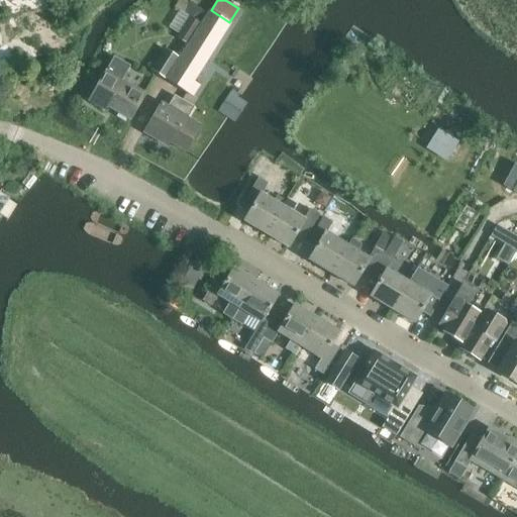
[(190,2),(185,12),(190,15),(202,22),(208,13),(190,2)]
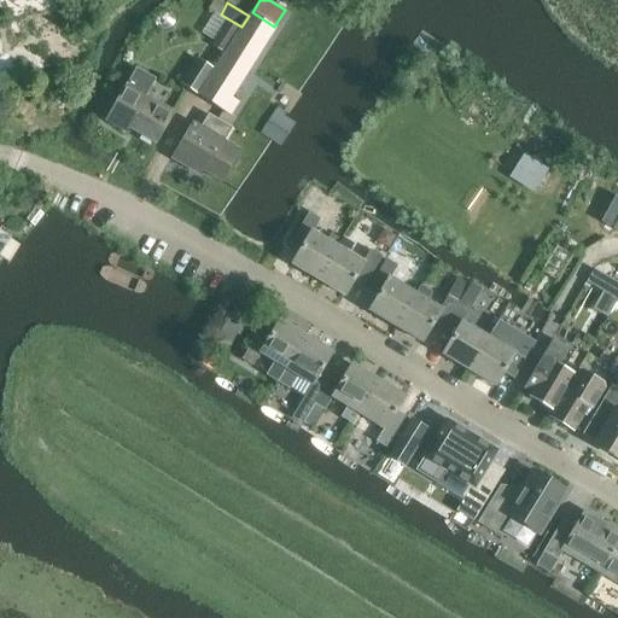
[(242,27),(225,53),(215,69),(198,94),(231,115),(238,103),(231,99),(275,27),(274,27),(252,12),(251,12),(249,16),(242,27)]
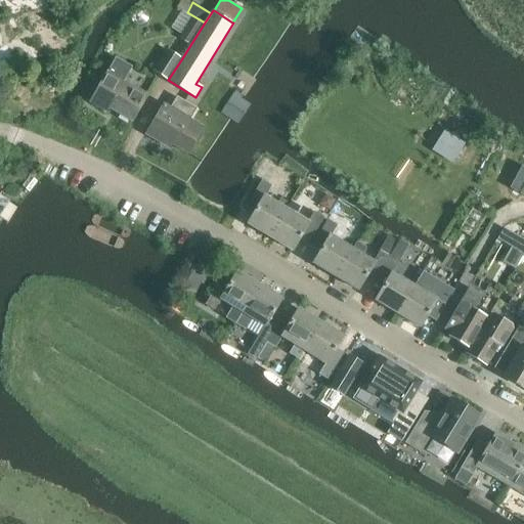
[(190,45),(205,23),(192,15),(178,38),(190,45)]
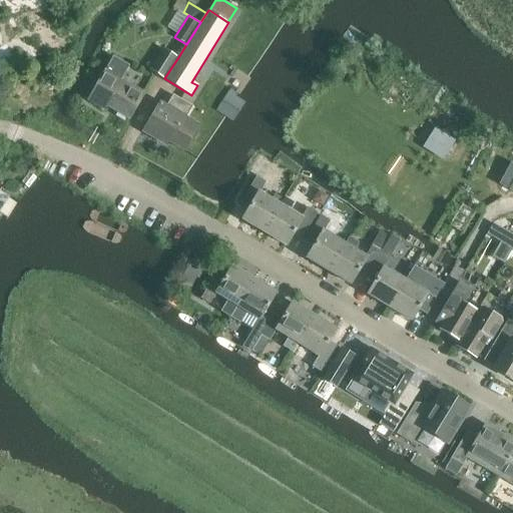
[(164,78),(178,57),(163,47),(149,69),(164,78)]
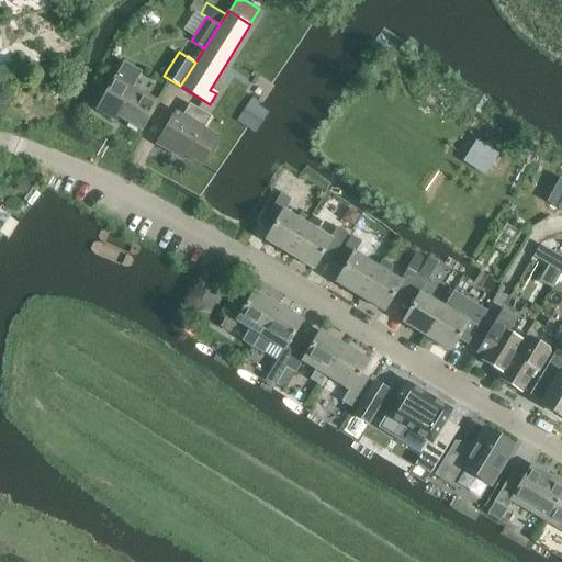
[(0,67),(0,80),(2,87),(26,76),(19,59),(0,67)]
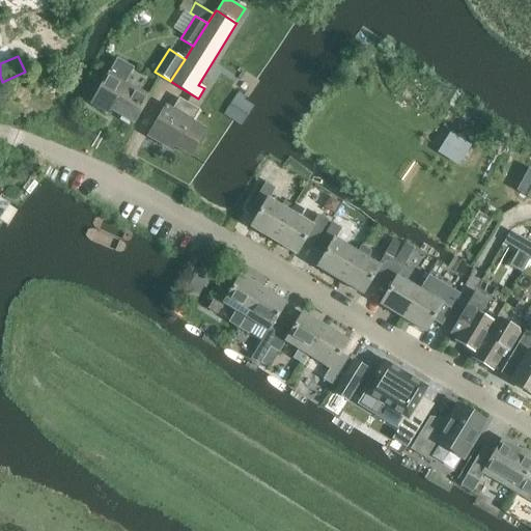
[(134,122),(148,96),(124,82),(133,67),(116,58),(90,104),(108,113),(110,109),(134,122)]
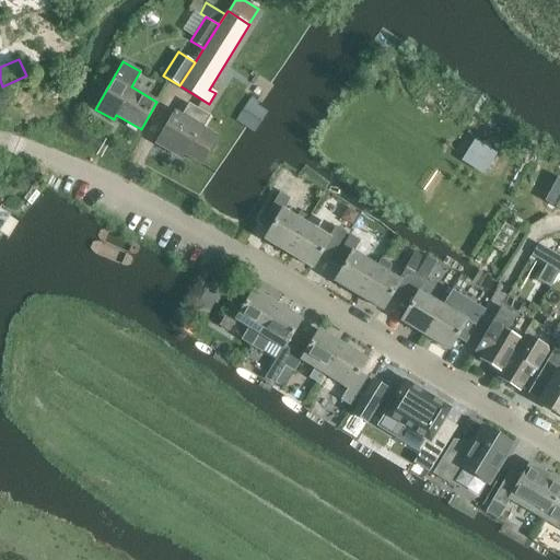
[(188,104),(182,115),(174,112),(155,143),(173,154),(176,150),(200,164),(217,136),(201,127),(208,116),(193,107),(188,104)]
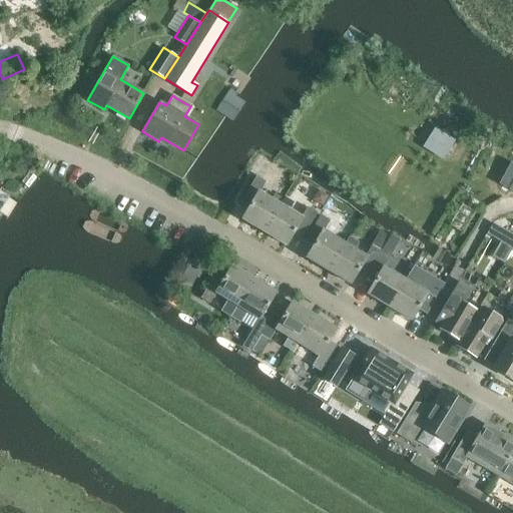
[(435,128),(423,146),(443,159),(455,141),(435,128)]
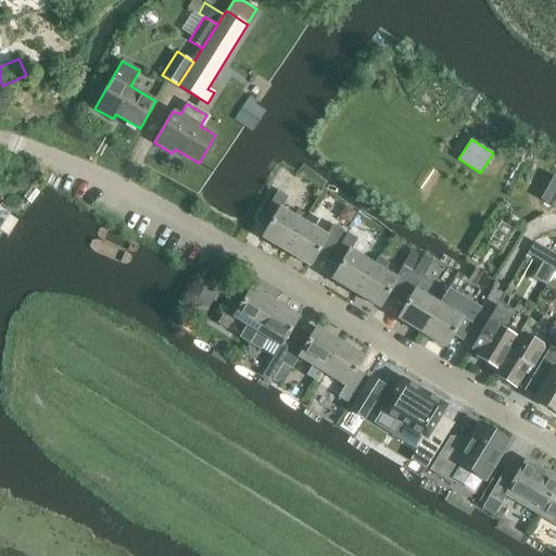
[(287,253),(307,217),(297,211),(293,216),(281,209),(288,198),(278,191),(261,220),(270,226),(263,238),(287,253)]
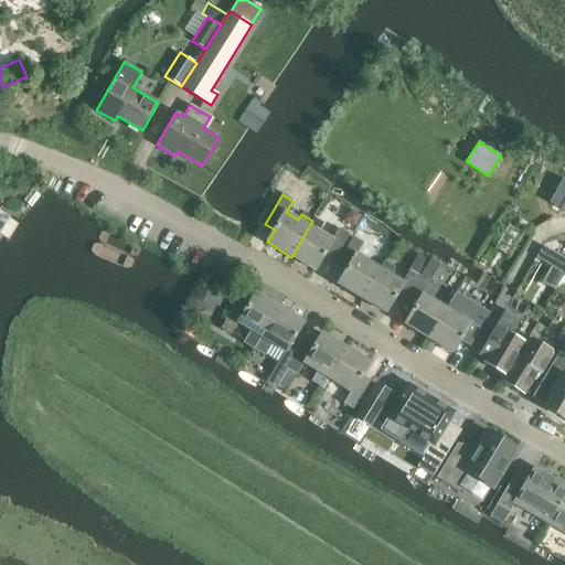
[(0,233),(11,216),(0,209),(0,233)]
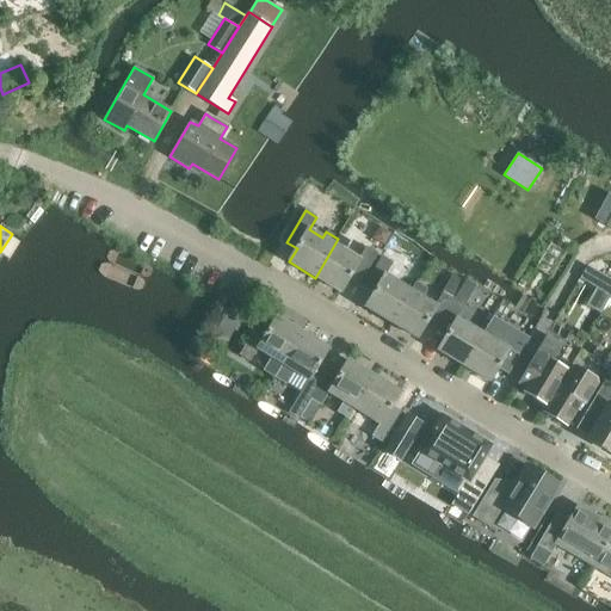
[(344,251),(350,242),(339,236),(338,239),(315,278),(340,294),(349,279),(359,285),(377,254),(366,247),(359,260),(344,251)]
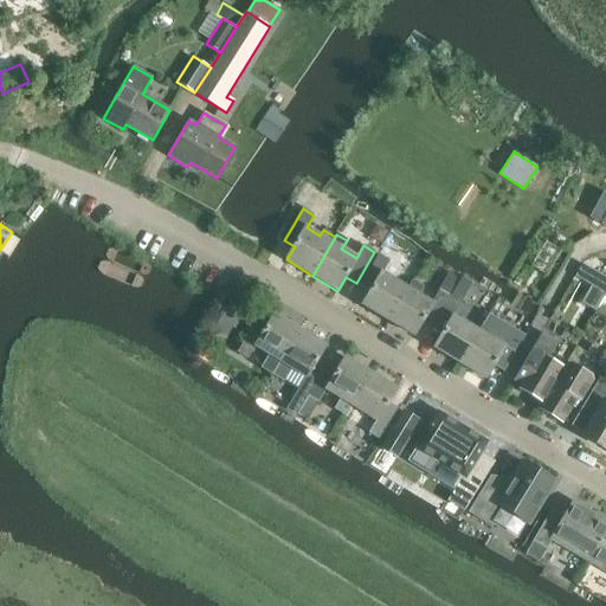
[(379,255),(360,285),(371,292),(362,305),(388,321),(407,289),(382,274),(389,262),(379,255)]
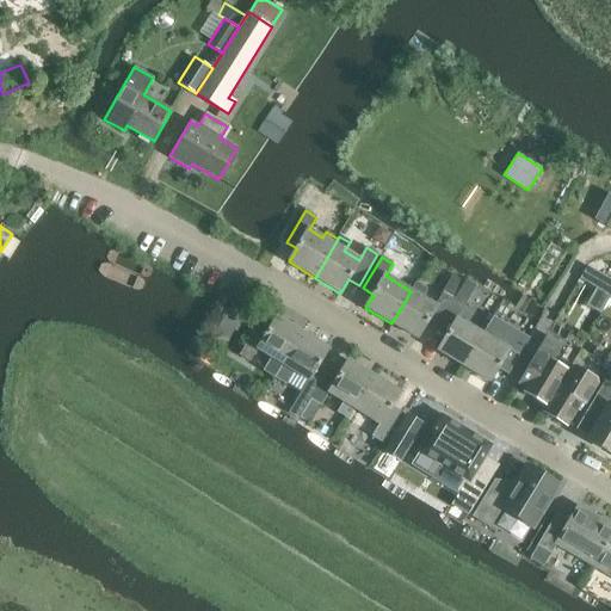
[(610,281),(587,266),(579,279),(610,297),(610,294),(610,281)]
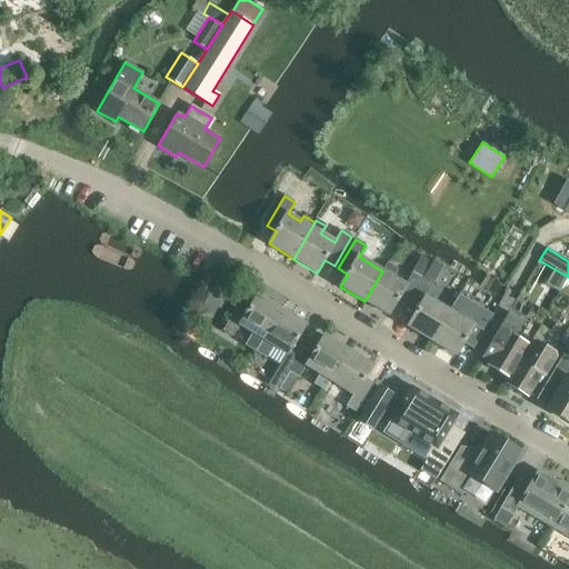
[(422,258),(412,273),(422,279),(428,271),(432,263),(422,258)]
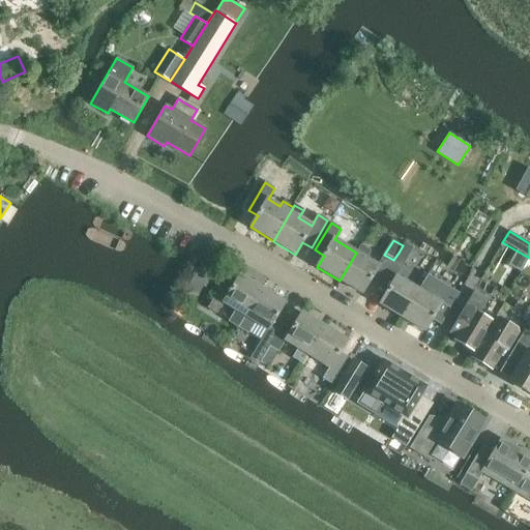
[(356,253),(340,281),(361,294),(369,283),(378,288),(393,260),(384,255),(378,265),(366,258),(370,252),(360,245),(356,253)]
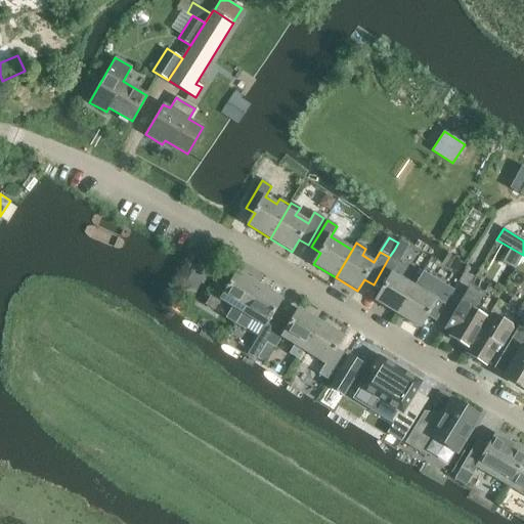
[(403,255),(394,250),(389,257),(399,263),(403,255)]
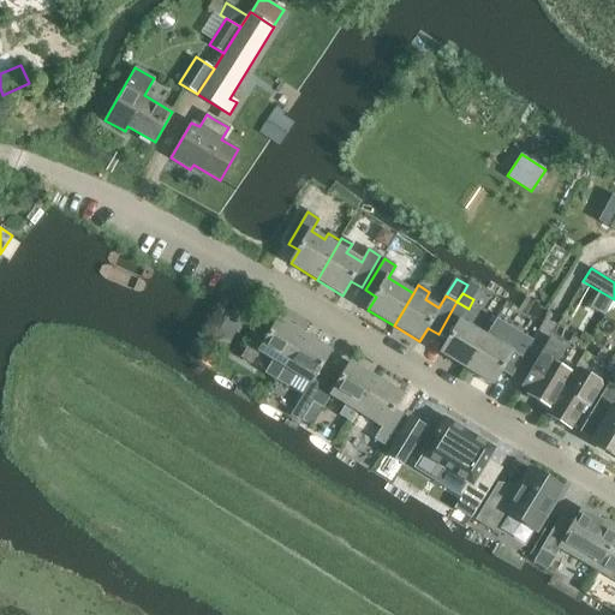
[(457,302),(439,334),(449,340),(441,353),(466,369),(487,336),(460,321),(469,309),(457,302)]
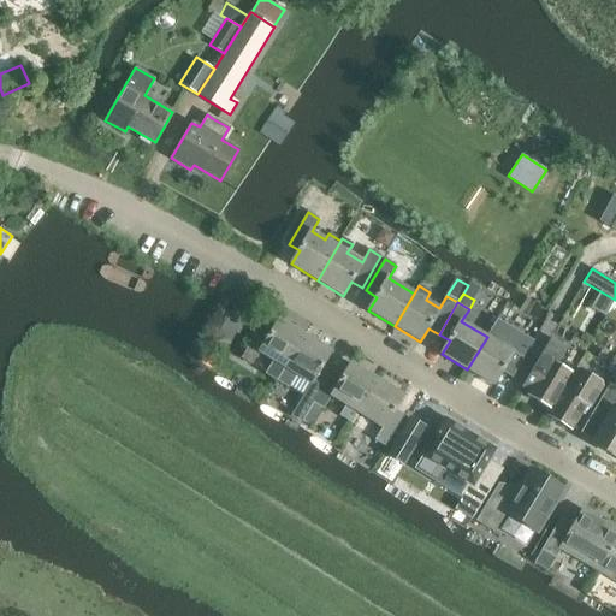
[(234,307),(224,325),(236,332),(238,335),(249,317),(234,307)]
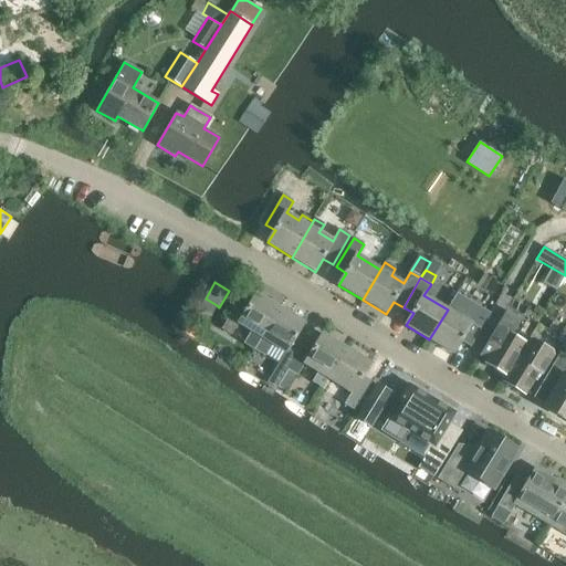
[(243,345),(254,352),(262,338),(281,308),(257,293),(249,306),(239,301),(222,329),(231,335),(239,324),(251,332),(243,345)]
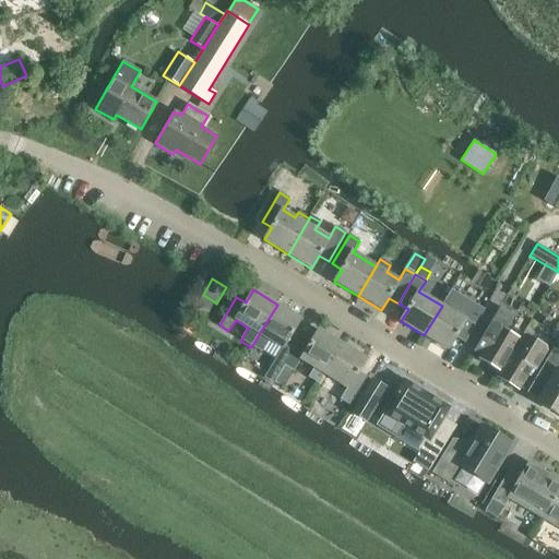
[(442,306),(424,335),(448,349),(455,337),(465,343),(482,314),(484,310),(451,290),(442,306)]
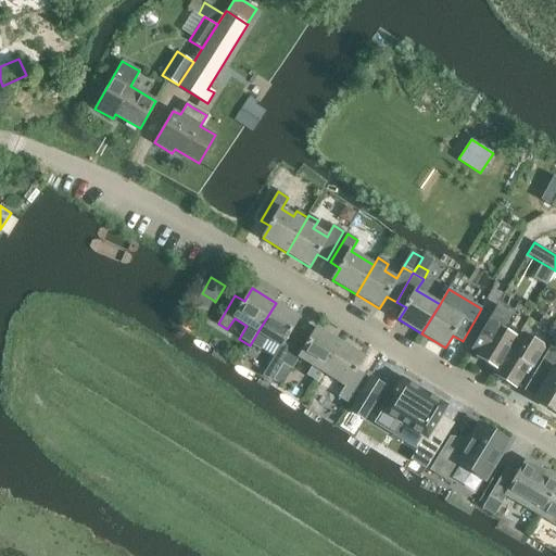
[(202,293),(196,303),(206,310),(213,300),(202,293)]
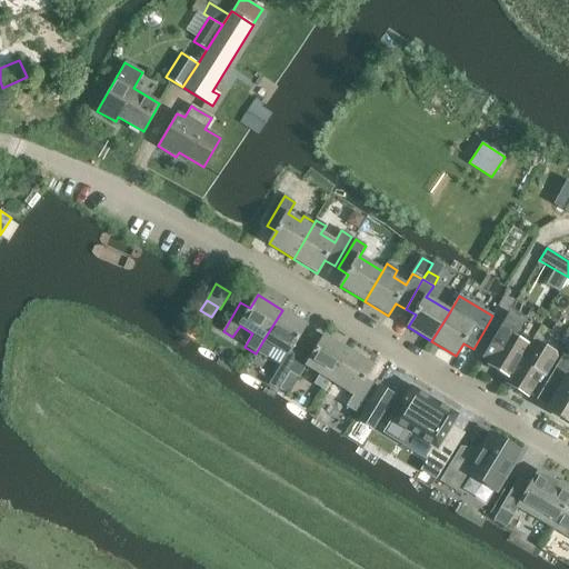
[(289,372),(307,342),(298,337),(306,325),(282,310),(263,340),(256,353),(266,359),(273,347),(287,355),(268,385),(279,390),(283,381),(289,372)]
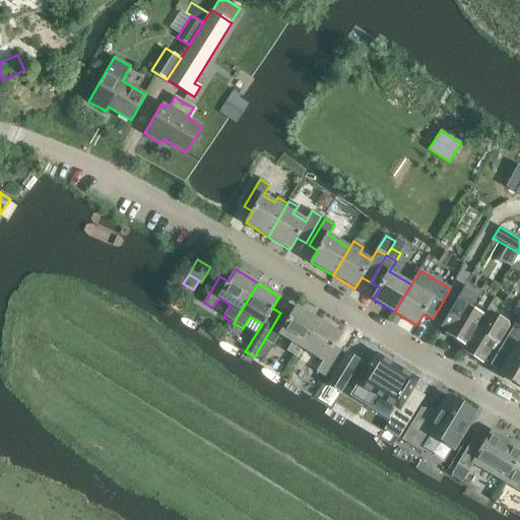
[(482,318),(483,316),(472,309),(481,294),(466,284),(442,326),(448,329),(441,339),(461,351),(462,351),(481,318),(482,319),(482,318)]
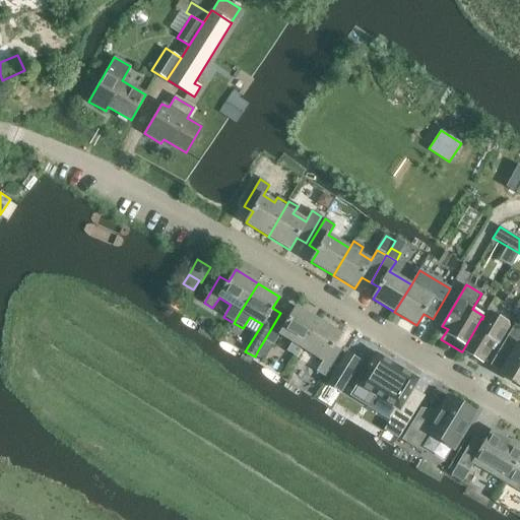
[(301,348),(318,320),(296,307),(288,318),(280,313),(264,340),(273,345),(279,335),(291,342),(286,350),(296,356),(301,348)]
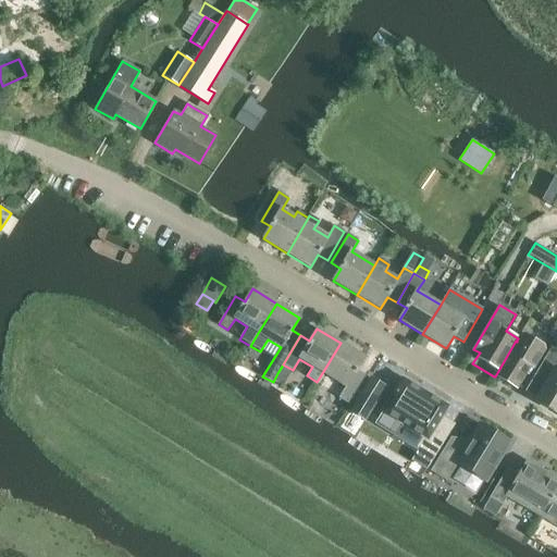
[(520,335),(518,338),(517,341),(517,342),(516,341),(495,376),(494,376),(493,379),(516,392),(527,373),(530,375),(545,350),(544,346),(524,334),(520,335)]
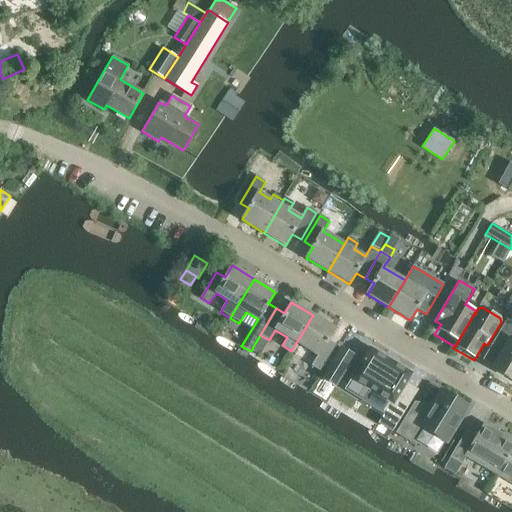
[(313,315),(296,343),(318,356),(312,366),(321,371),(337,345),(328,340),(335,328),(313,315)]
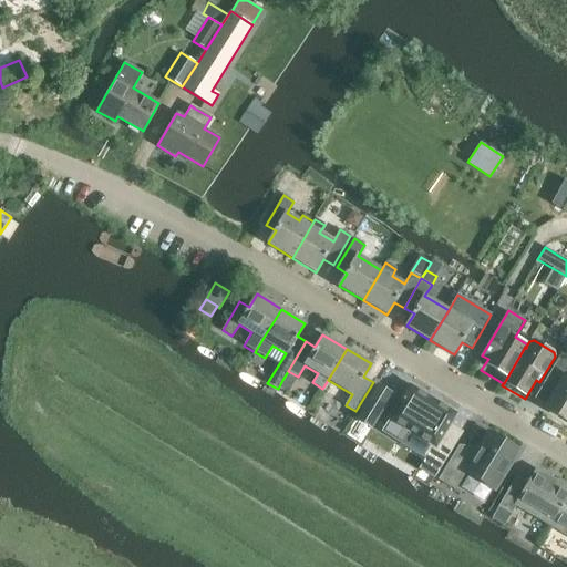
[(545,408),(566,421),(566,375),(565,374),(566,370),(566,358),(560,356),(547,379),(558,384),(545,408)]
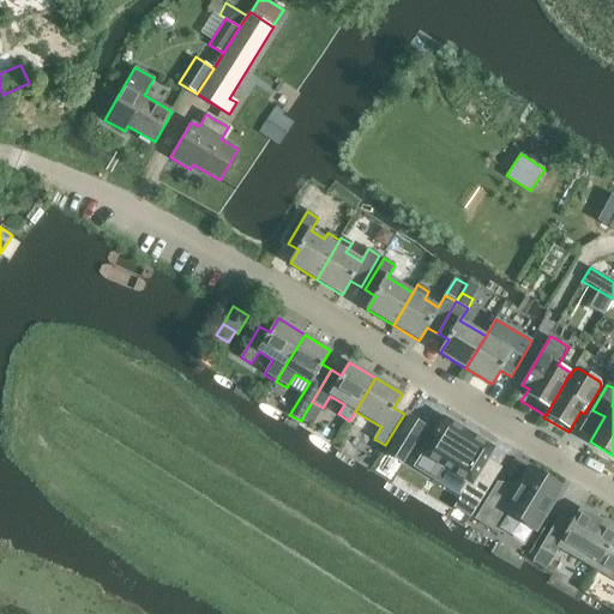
[(408,417),(386,453),(402,463),(425,427),(408,417)]
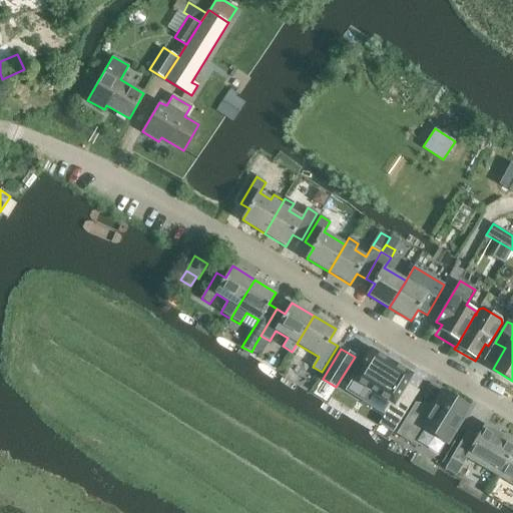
[(354,380),(347,391),(363,400),(369,390),(393,405),(381,424),(393,431),(418,392),(407,385),(413,375),(371,349),(352,380),(354,380)]
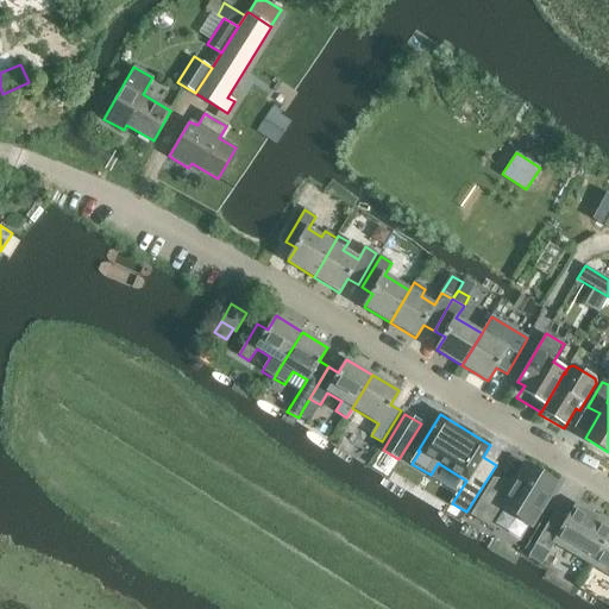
[(531,525),(557,482),(525,462),(509,487),(493,477),(470,513),(488,525),(500,506),(531,525)]
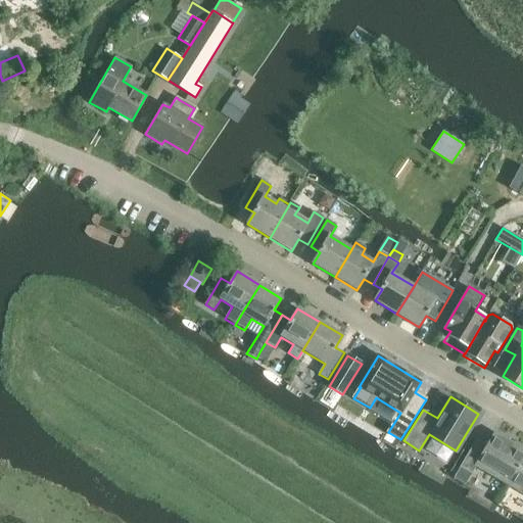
[(509,485),(522,462),(522,449),(495,433),(487,445),(476,439),(460,467),(472,474),(476,467),(509,485)]
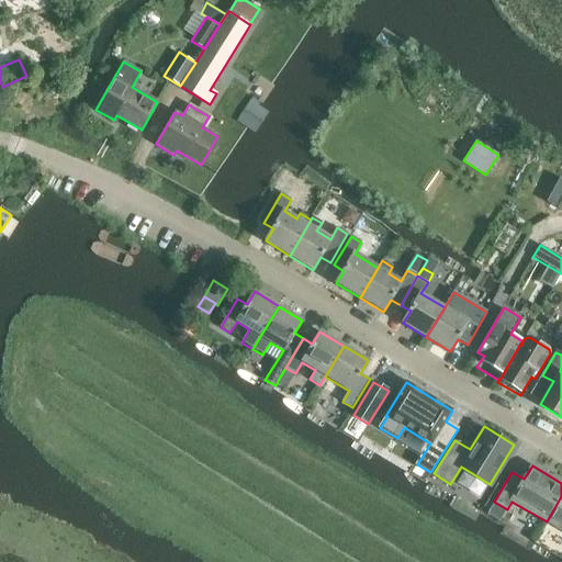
[(561,496),(547,521),(561,530),(561,496)]
